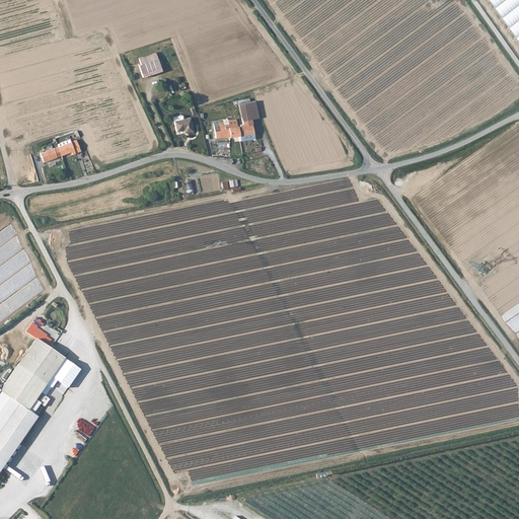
[(518,0),(487,0),(518,45),(518,0)]
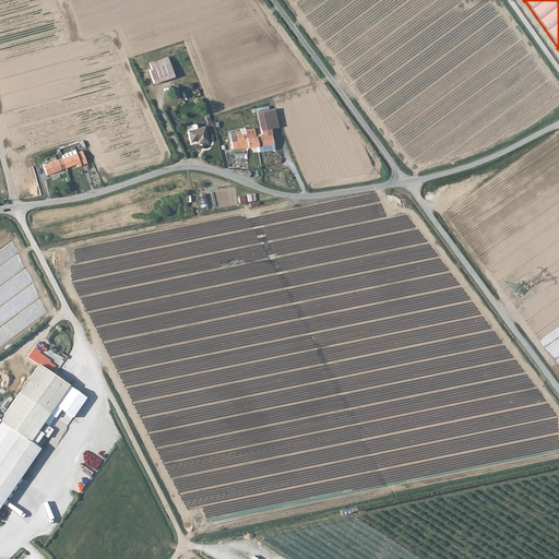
[(171,76),(167,64),(147,71),(152,84),(171,76)]
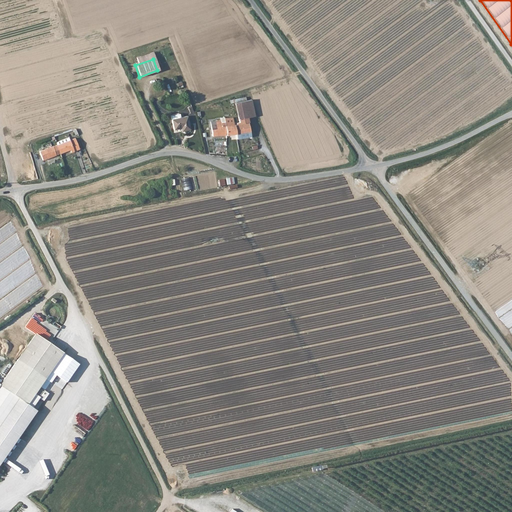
[(237,126),(234,127),(236,135),(251,131),(247,118),(252,117),(247,101),(233,105),(239,124),(237,124),(237,126)]
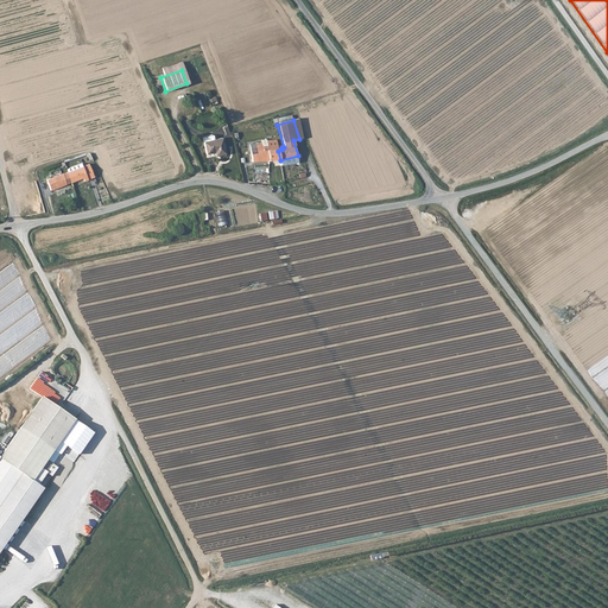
[(208,156),(216,153),(220,153),(221,157),(227,154),(223,139),(215,141),(214,138),(204,139),(208,156)]
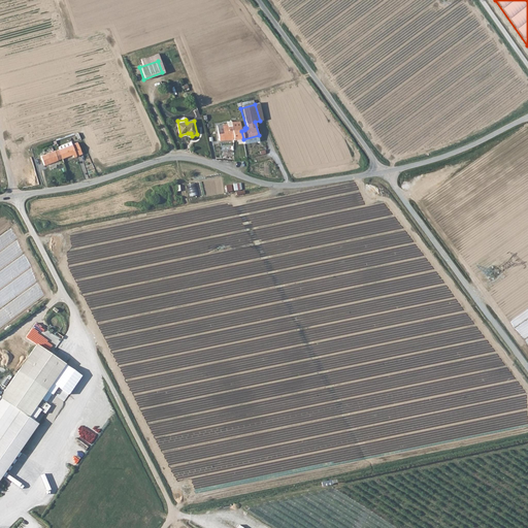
[(243,139),(241,131),(239,122),(231,123),(231,127),(227,127),(227,126),(217,126),(219,140),(223,140),(243,139)]
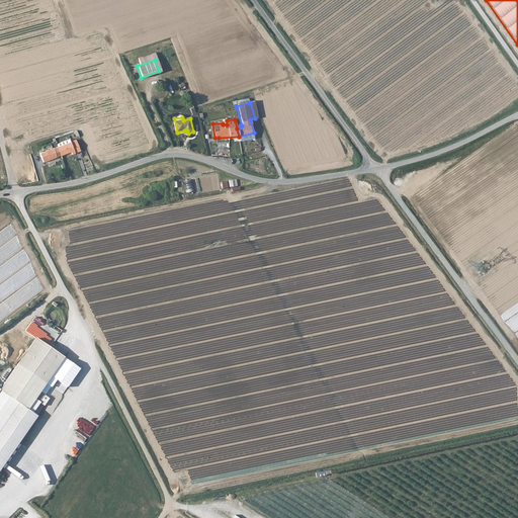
[(239,137),(240,142),(255,139),(254,133),(239,137)]
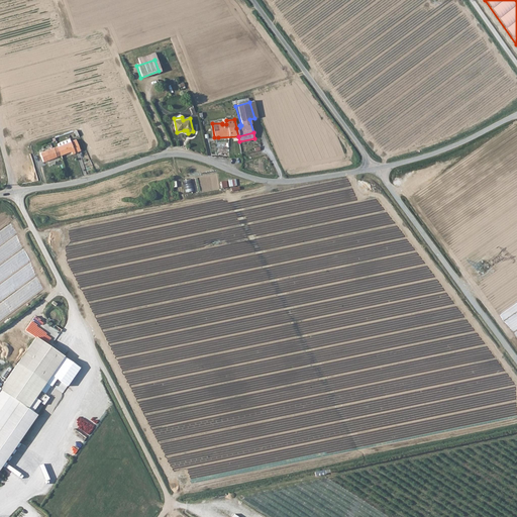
[(76,140),(58,146),(61,156),(70,151),(72,154),(80,151),(76,140)]
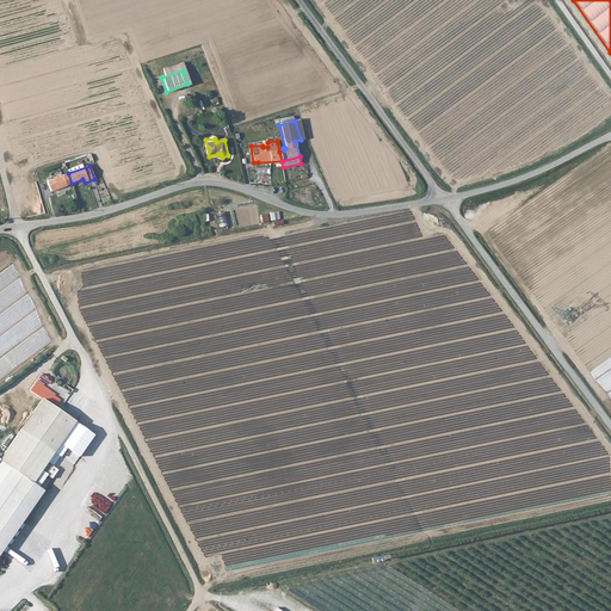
[(51,192),(72,184),(68,173),(48,181),(51,192)]
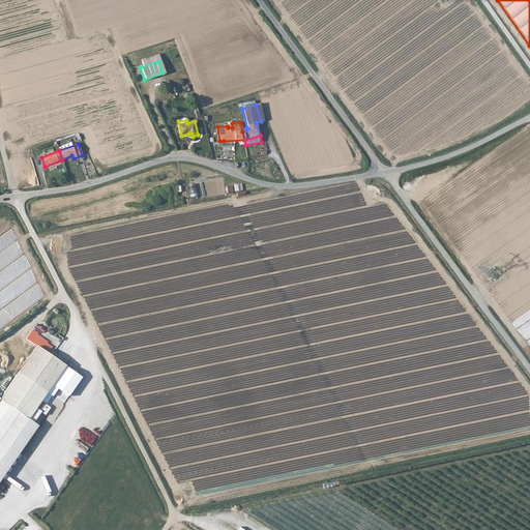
[(192,198),(200,196),(198,183),(189,184),(192,198)]
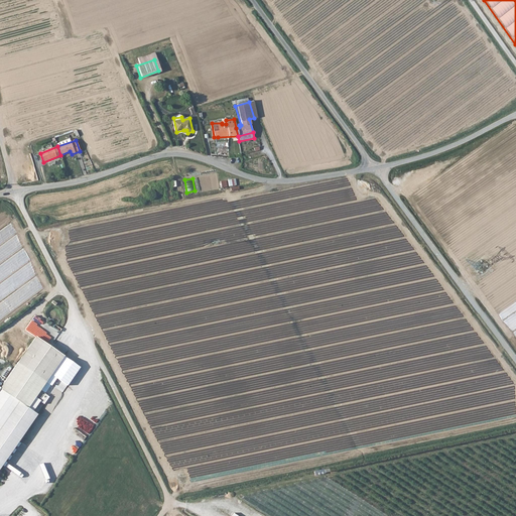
[(38,337),(50,343),(56,333),(43,326),(38,337)]
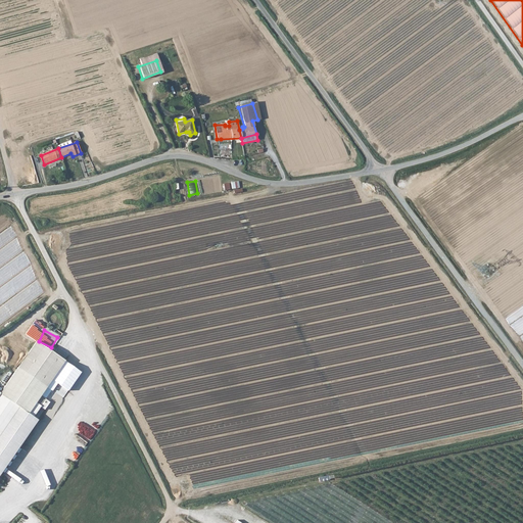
[(37,341),(18,369),(0,393),(0,465),(33,418),(28,414),(65,361),(37,341)]
